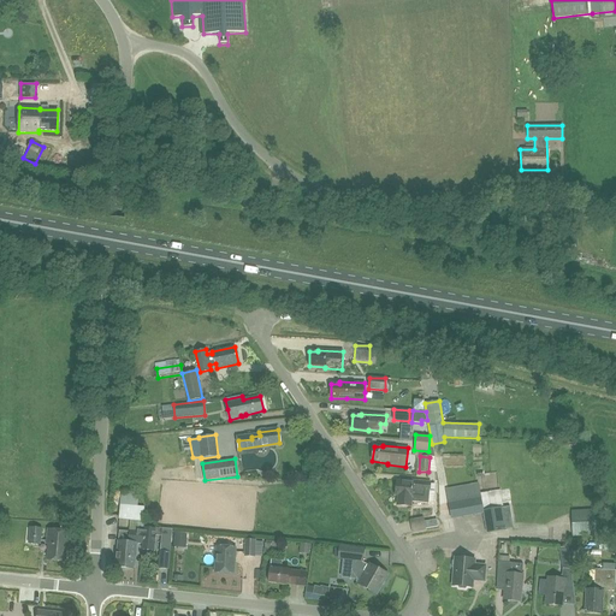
[(412,507),(412,502),(428,503),(430,491),(430,483),(406,480),(406,481),(397,481),(396,496),(398,496),(397,505),(412,507)]
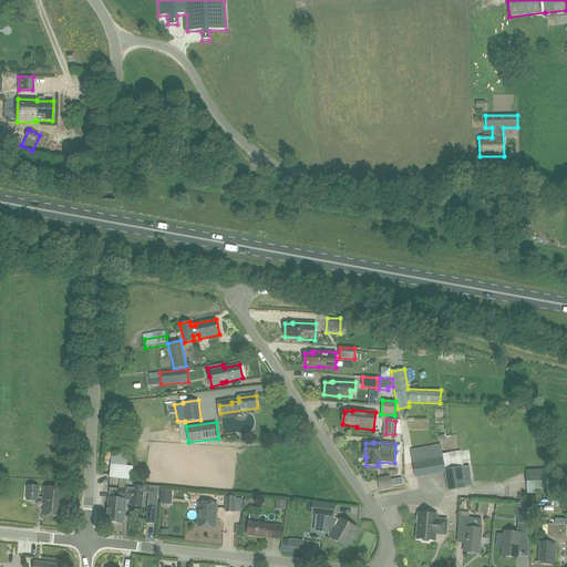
[(444,471),(463,467),(460,451),(441,454),(440,445),(410,450),(412,464),(424,462),(442,459),(444,471)]
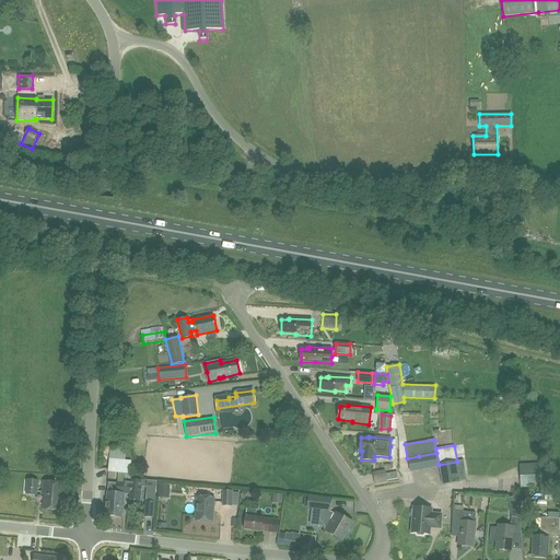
[(105,447),(104,458),(108,459),(107,473),(130,475),(131,461),(125,459),(126,448),(105,447)]
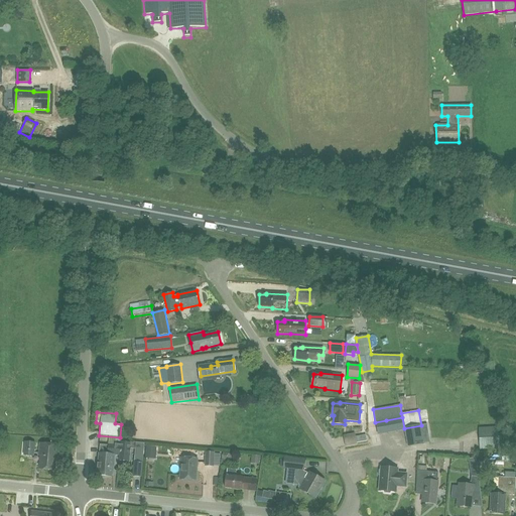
[(386,420),(388,433),(404,430),(404,428),(402,417),(386,420)]
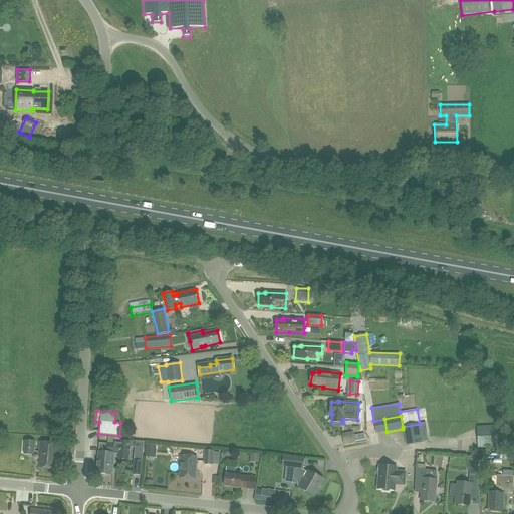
[(387,432),(384,419),(373,421),(375,433),(387,432)]
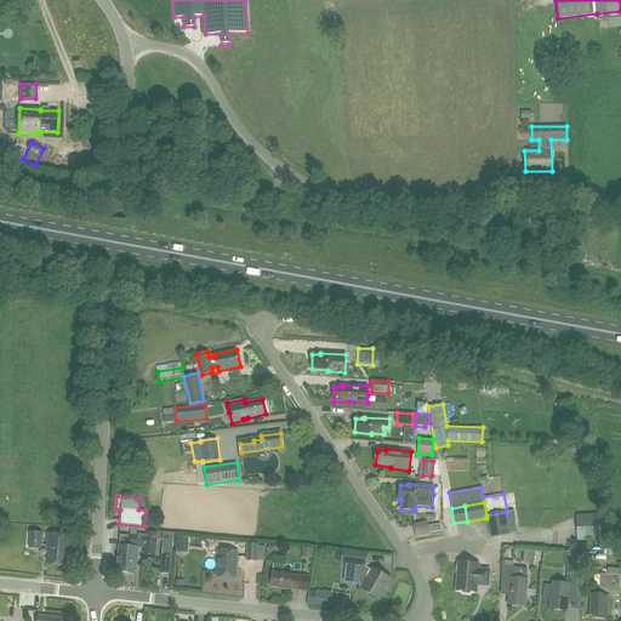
[(513,511),(507,512),(486,516),(486,518),(490,536),(517,533),(513,511)]
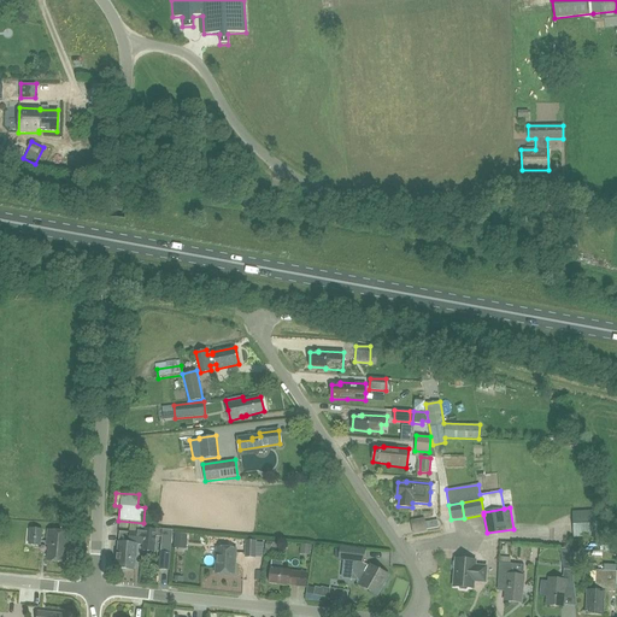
[(595,511),(571,512),(574,536),(597,535),(595,511)]
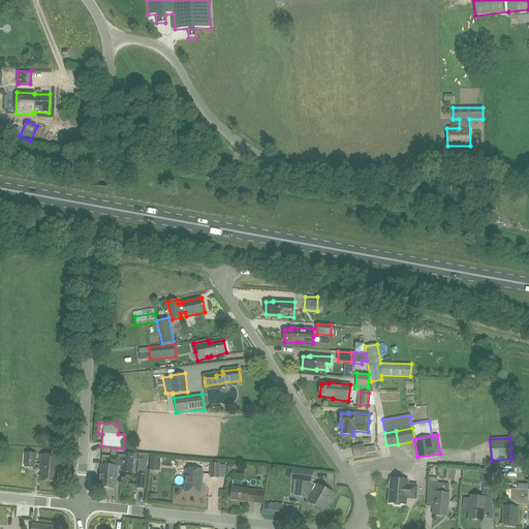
[(481,444),(463,444),(463,455),(481,455),(481,444)]
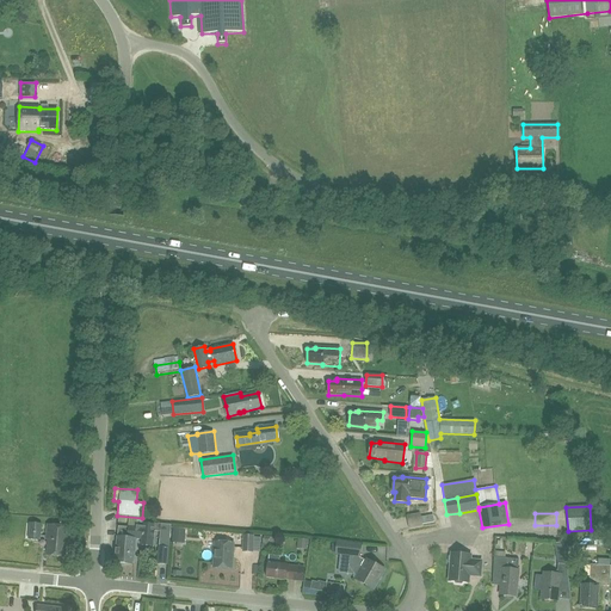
[(423,525),(421,517),(420,514),(406,517),(408,529),(423,526),(423,525)]
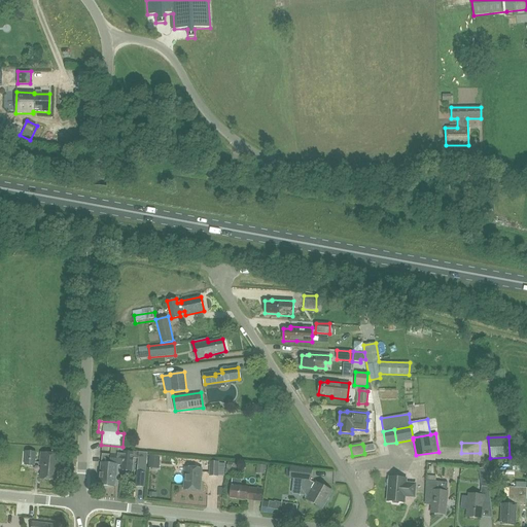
[(121,470),(131,470),(133,455),(130,455),(130,452),(123,452),(123,450),(117,450),(117,454),(117,461),(115,461),(115,463),(112,463),(112,464),(116,465),(121,465),(121,470)]
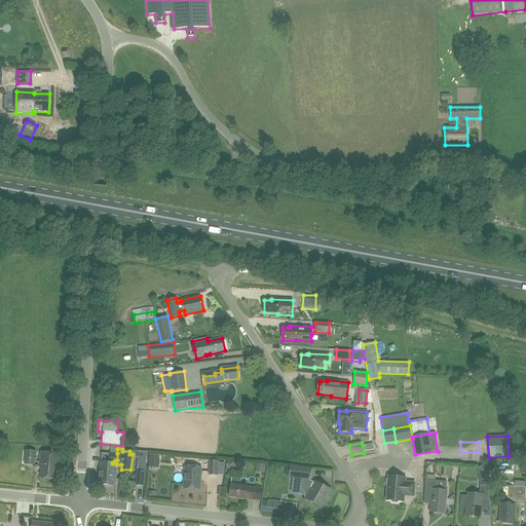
[(24,464),(35,465),(36,451),(25,450),(24,464)]
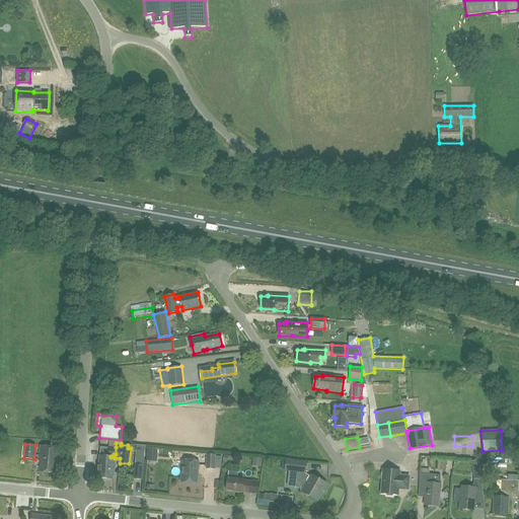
[(59,459),(60,448),(40,446),(39,458),(41,458),(40,471),(56,473),(57,459),(59,459)]
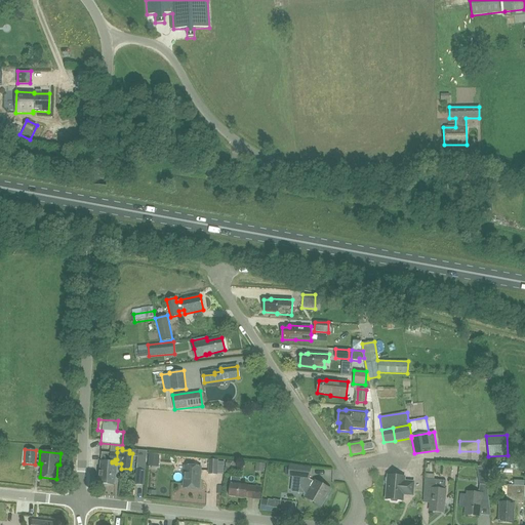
[(115,485),(116,463),(112,462),(112,461),(115,461),(115,459),(117,459),(117,452),(110,452),(110,453),(102,452),(101,461),(98,484),(115,485)]
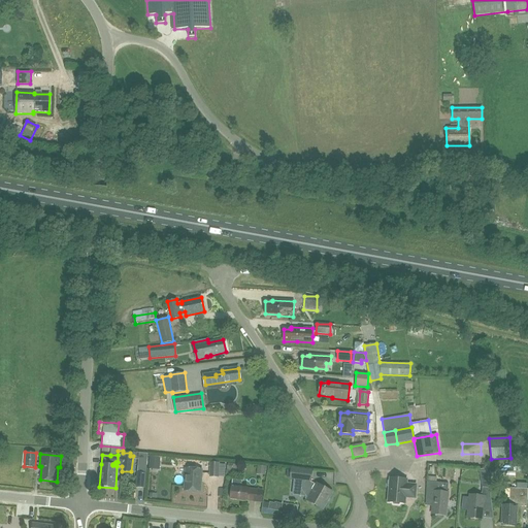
[(150,456),(149,466),(158,467),(159,457),(150,456)]
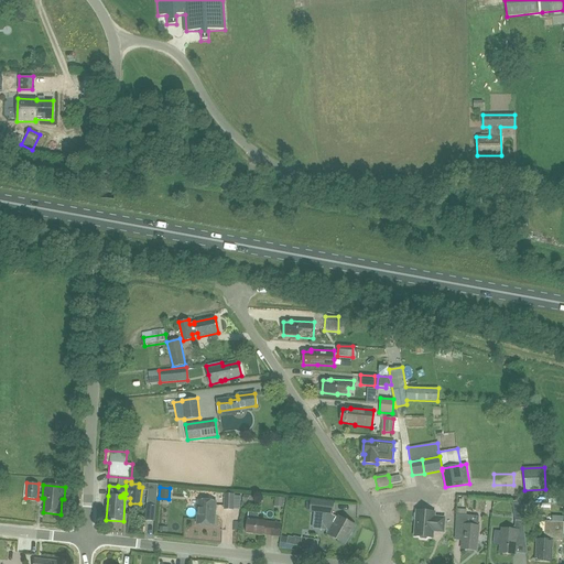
[(224,494),(224,510),(234,510),(235,494),(224,494)]
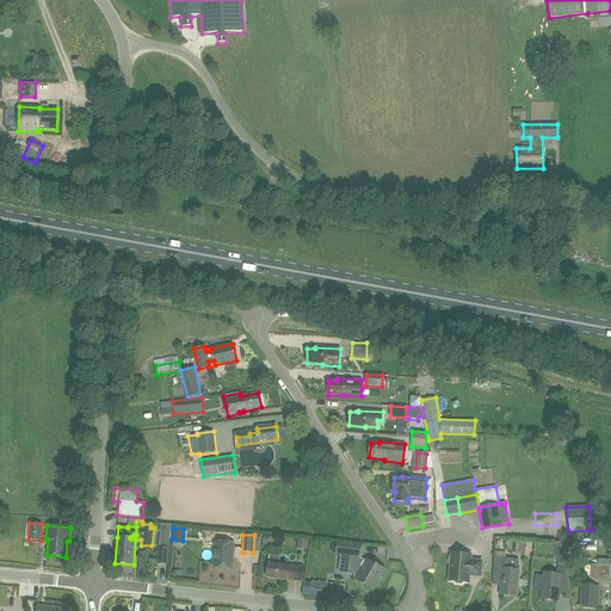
[(214,567),(233,568),(234,543),(215,542),(214,567)]
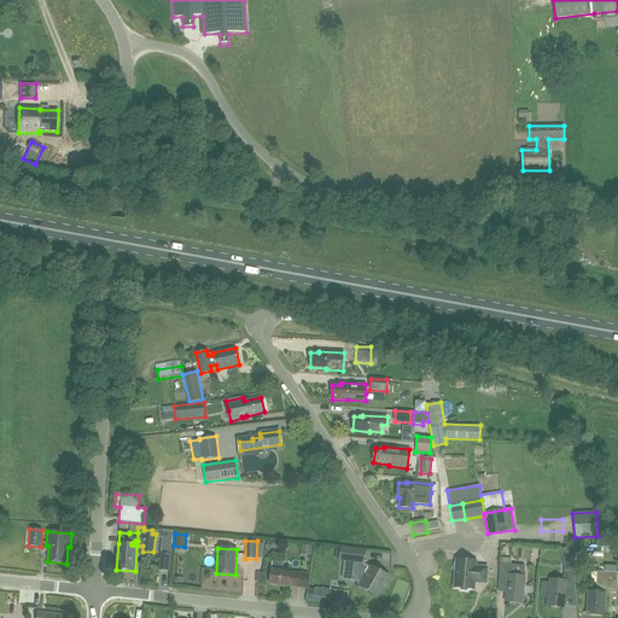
[(369,566),(363,564),(366,551),(340,548),(339,559),(353,561),(351,579),(357,581),(357,584),(360,584),(359,587),(378,596),(390,576),(369,566)]
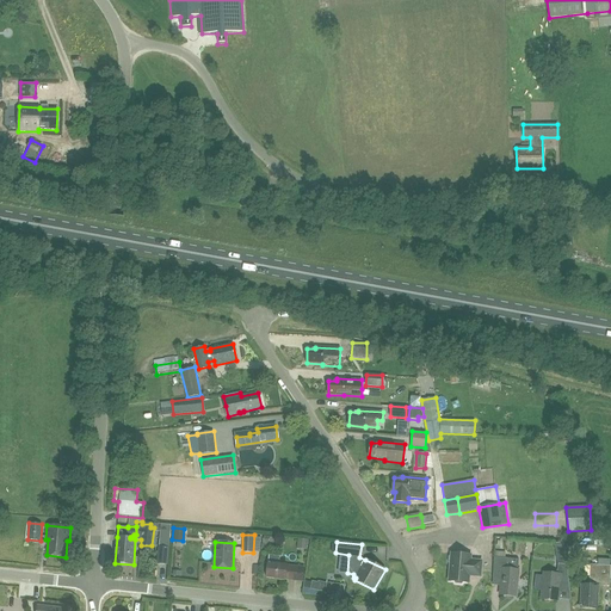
[(555,543),(559,565),(567,565),(563,542),(555,543)]
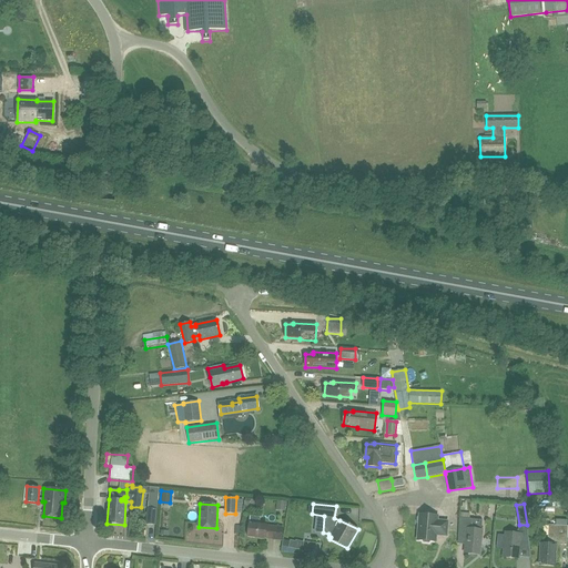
[(155,525),(156,509),(146,508),(145,524),(155,525)]
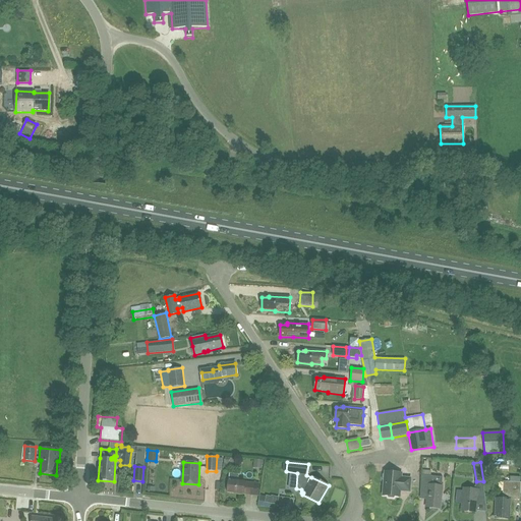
[(401,473),(386,472),(386,473),(384,474),(383,479),(385,481),(384,495),(388,495),(389,497),(394,498),(395,496),(399,496),(400,490),(410,491),(411,478),(401,477),(401,473)]
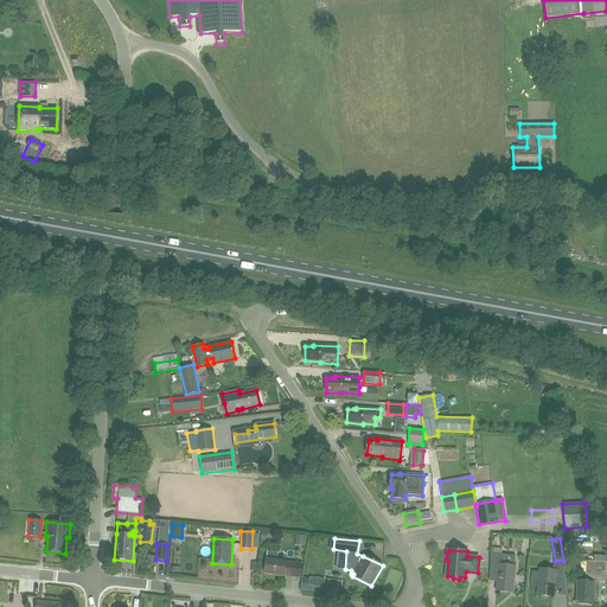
[(489,570),(498,572),(497,590),(513,592),(516,567),(513,567),(515,555),(491,553),(489,570)]
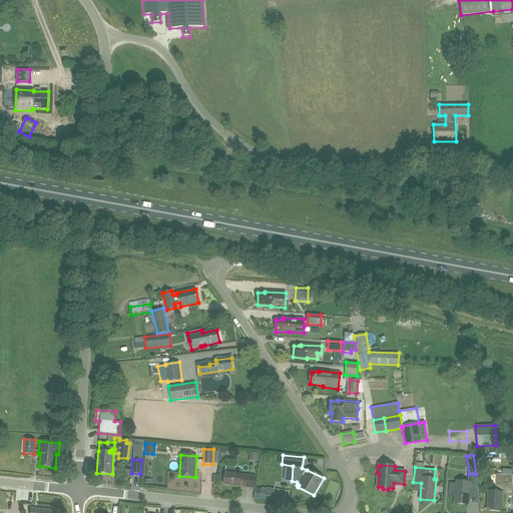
[(248,476),(240,475),(240,474),(224,473),(223,485),(247,487),(248,476)]
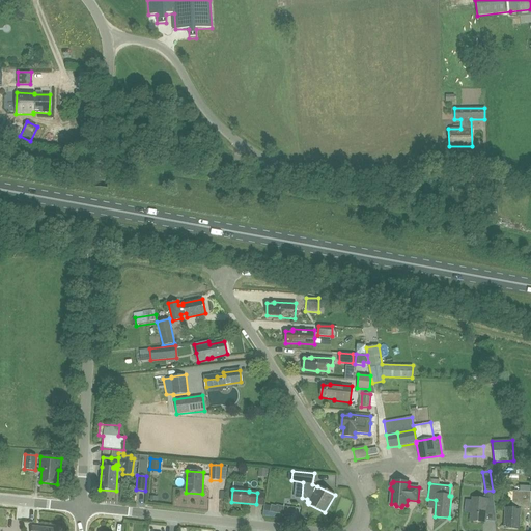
[(512,491),(511,508),(505,508),(504,527),(519,528),(520,509),(519,509),(520,503),(530,503),(530,492),(512,491)]
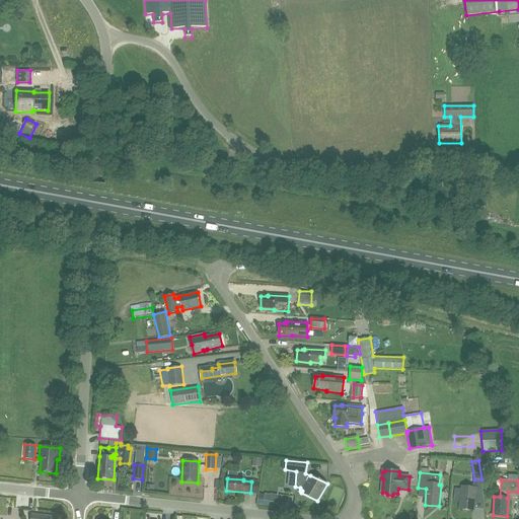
[(475,488),(461,487),(459,509),(473,510),(475,488)]
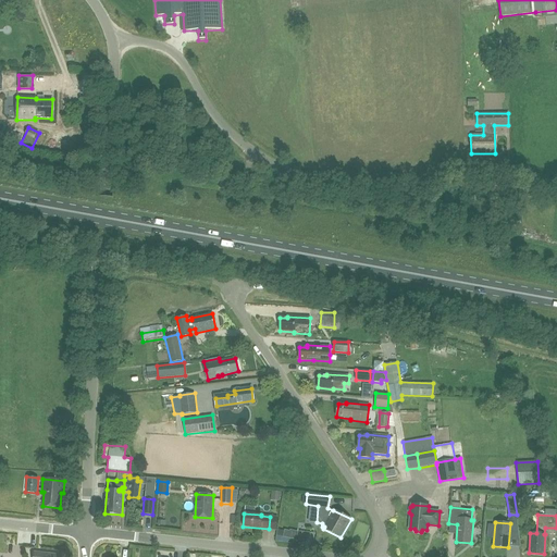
[(283,536),(297,540),(298,531),(289,529),(289,531),(284,530),(283,536)]
